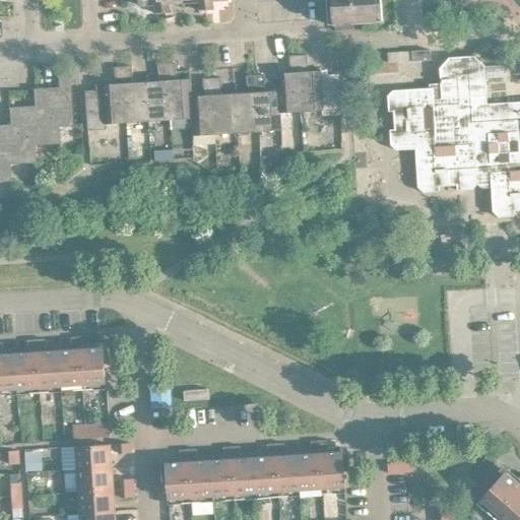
[(139,0),(140,4),(155,3),(156,12),(164,12),(163,0),(139,0)]
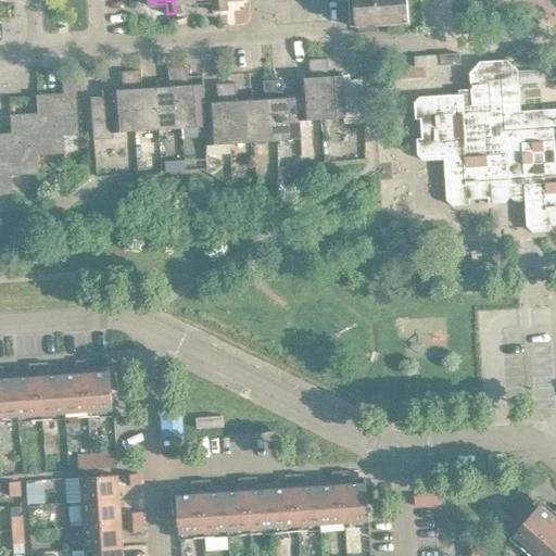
[(174,0),(175,13),(182,12),(181,2),(198,1),(197,0),(174,0)]
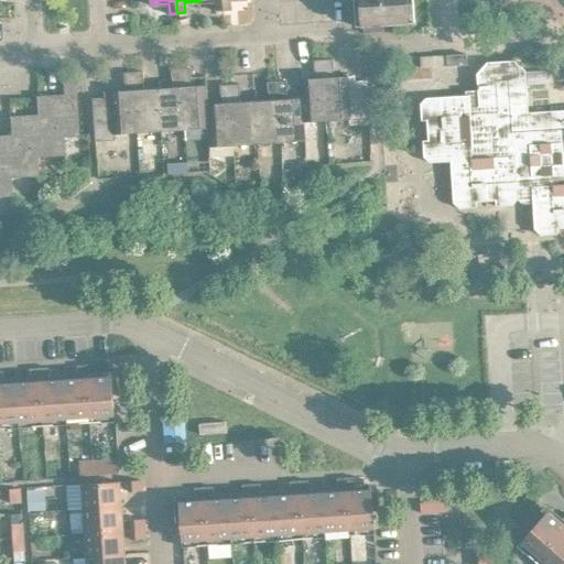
[(199,0),(201,1),(216,1),(217,11),(225,10),(224,0),(199,0)]
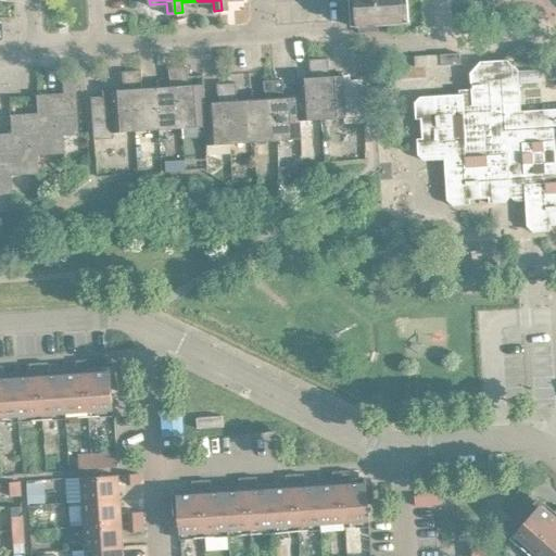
[(220,0),(222,10),(229,10),(228,0),(220,0)]
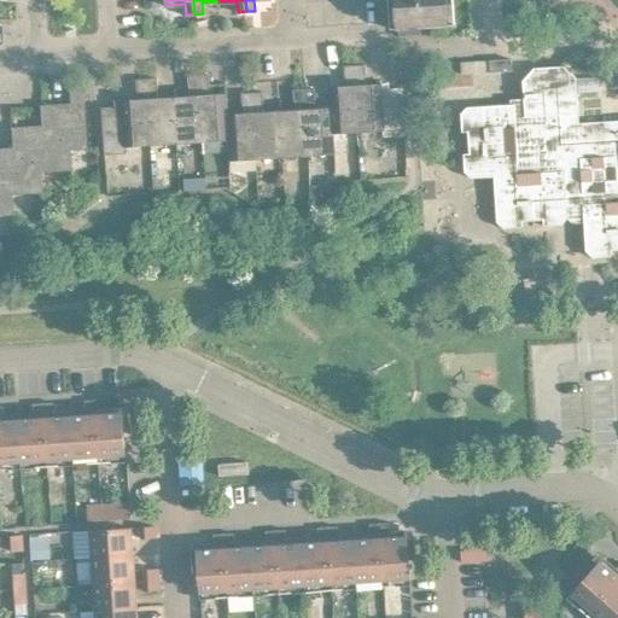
[(395,0),(397,28),(432,27),(432,36),(473,34),(471,0),(395,0)]
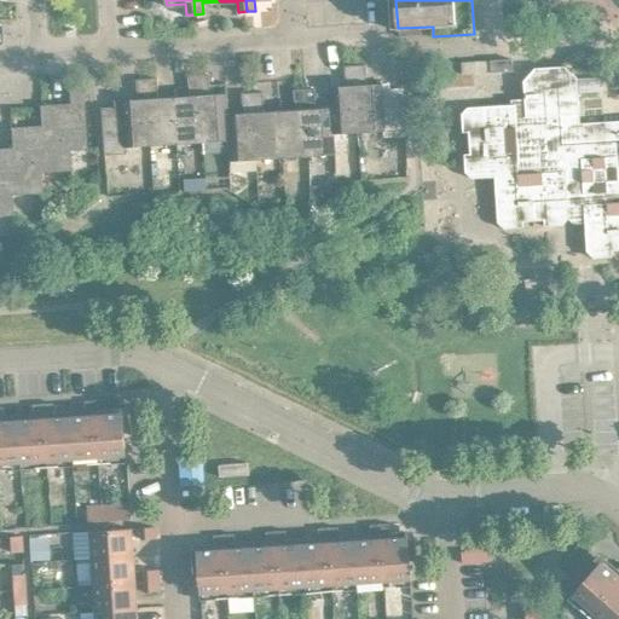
[(513,58),(491,59),(492,73),(514,70),(513,58)]
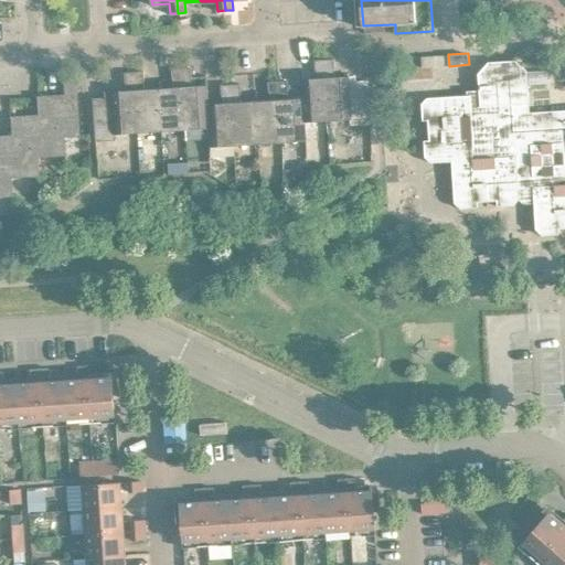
[(301,80),(302,98),(304,98),(305,121),(306,120),(329,119),(324,59),(315,60),(316,70),(317,70),(317,78),(301,80)]
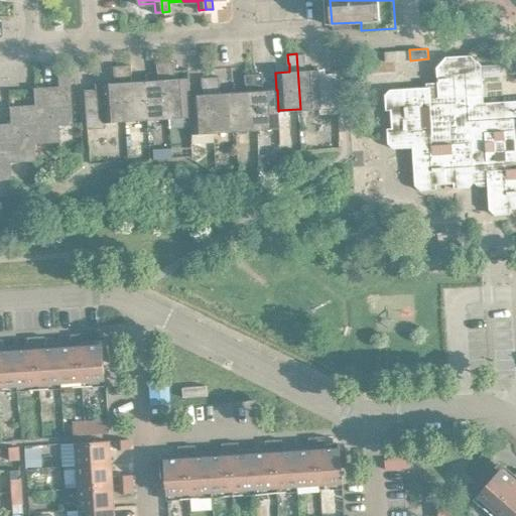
[(305,53),(296,53),(300,109),(320,108),(321,113),(339,112),(336,74),(320,75),(320,70),(306,71),(305,62),(306,62),(305,53)]
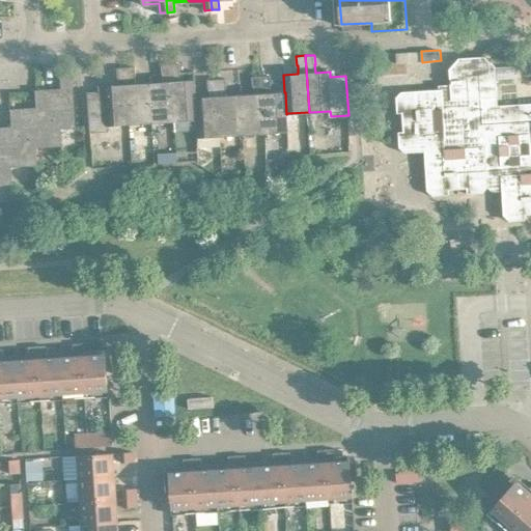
[(530,103),(498,105),(496,66),(484,56),(459,58),(450,70),(451,88),(401,91),(396,98),(397,113),(402,113),(403,131),(398,132),(399,147),(406,152),(425,151),(427,190),(434,195),(449,194),(449,190),(468,188),(468,193),(483,192),(488,187),(502,186),(504,216),(509,220),(526,219),(525,215),(530,214),(530,103)]
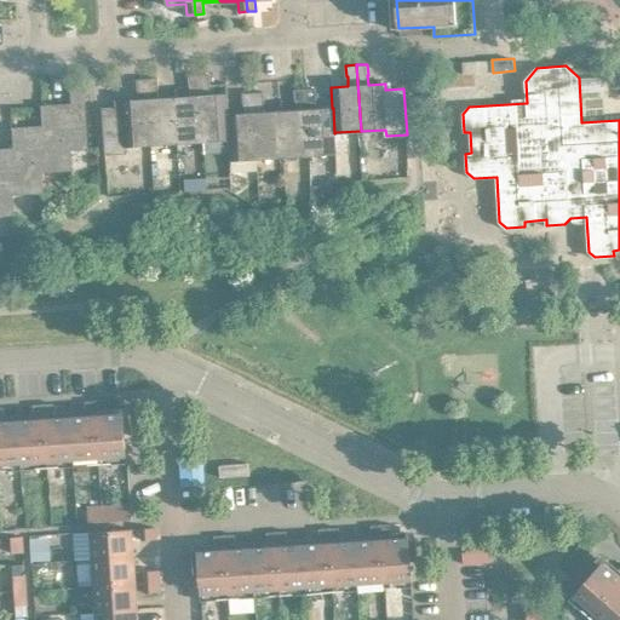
[(178,143),(204,142),(200,74),(189,75),(190,86),(191,96),(174,97),(178,143)]
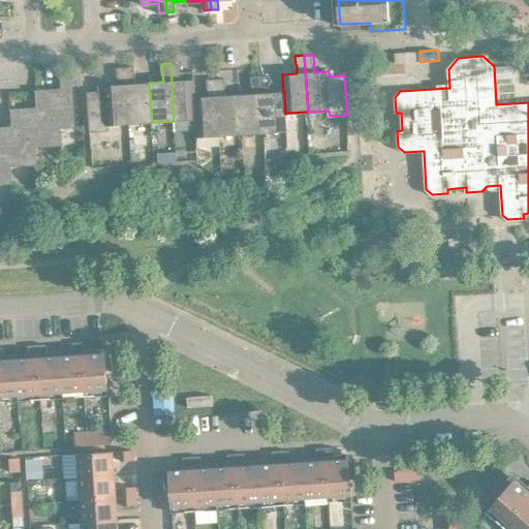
[(174,121),(195,119),(196,119),(194,97),(195,97),(194,80),(180,81),(180,72),(180,63),(170,63),(174,121)]
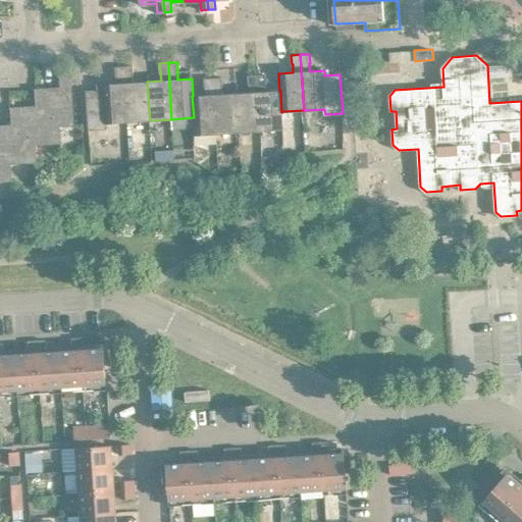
[(106,123),(127,121),(124,65),(115,66),(115,75),(116,75),(117,84),(102,85),(102,90),(87,91),(90,129),(107,128),(106,123)]
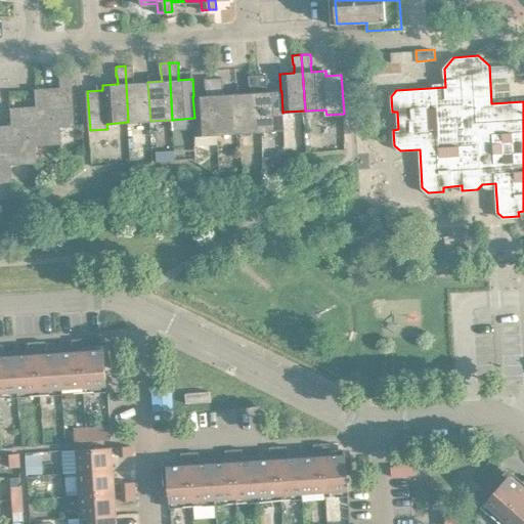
[(128,122),(150,121),(147,82),(134,83),(133,75),(134,75),(134,66),(125,66),(128,122)]
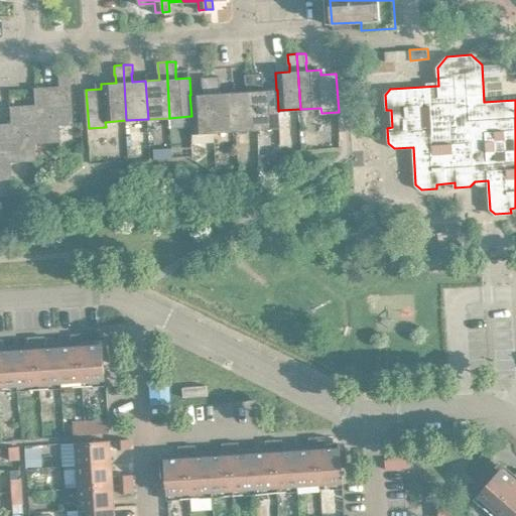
[(60,86),(44,87),(48,142),(60,141),(59,125),(73,124),(70,69),(59,70),(60,86)]
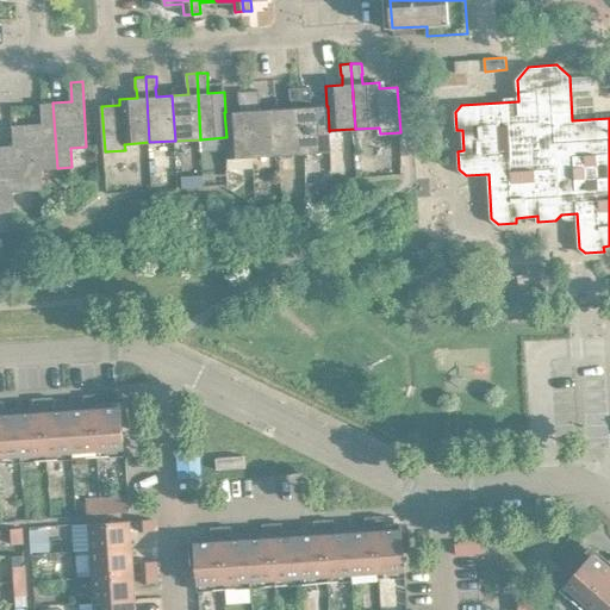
[(311,86),(300,87),(305,153),(331,151),(330,130),(329,131),(328,106),(327,106),(311,107),(311,98),(311,97),(311,86)]
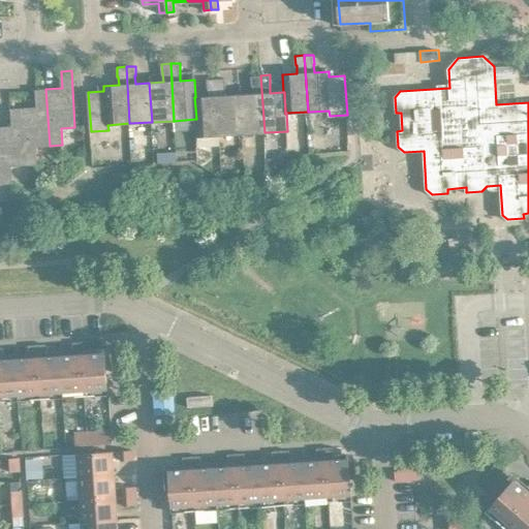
[(253,94),(240,94),(242,133),(265,132),(260,75),(251,75),(252,86),(253,94)]
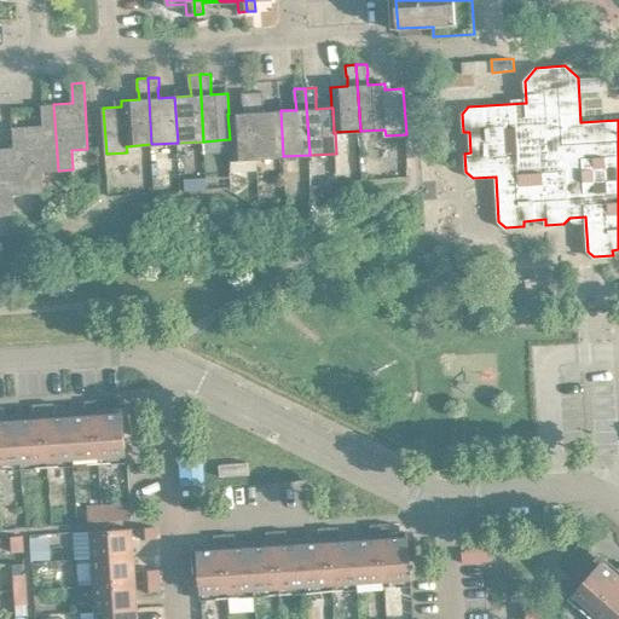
[(264,91),(253,92),(256,158),(283,156),(281,110),(264,111),(264,102),(264,91)]
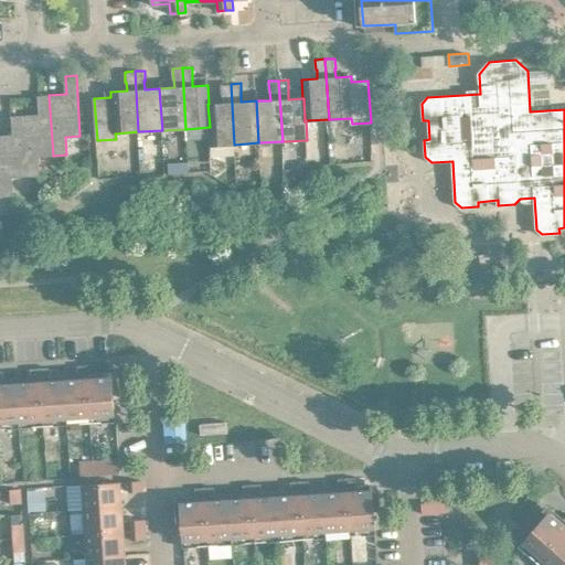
[(210,127),(209,127),(210,146),(234,145),(231,84),(221,84),(222,94),(223,103),(209,104),(208,104),(210,127)]
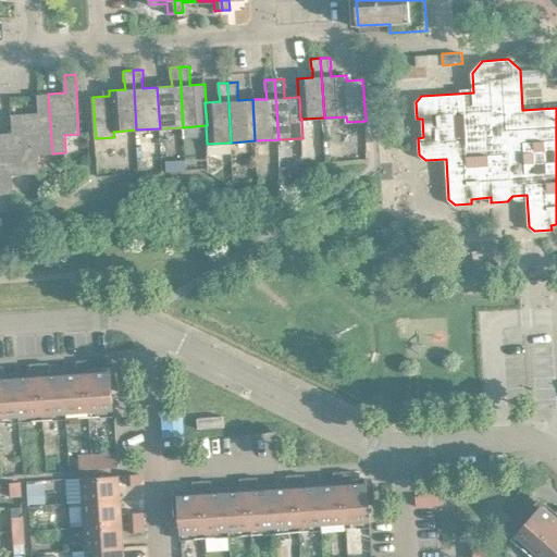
[(39,113),(22,114),(26,173),(39,173),(38,155),(52,153),(48,94),(38,95),(39,113)]
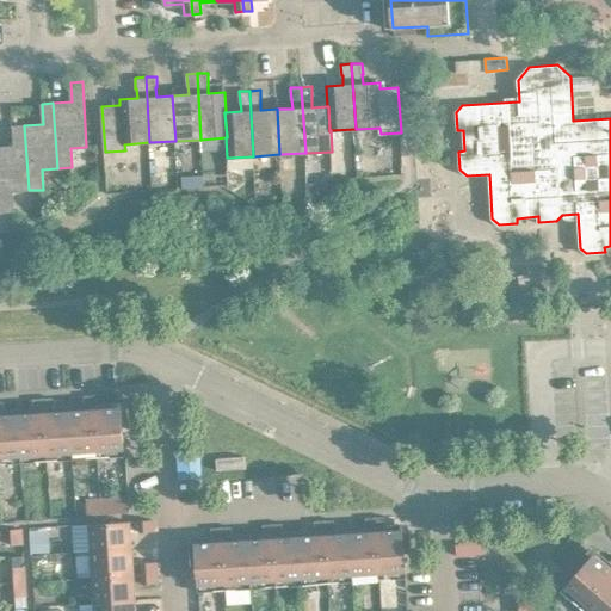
[(14,146),(0,146),(0,211),(14,211),(13,191),(29,190),(24,125),(13,125),(14,146)]
